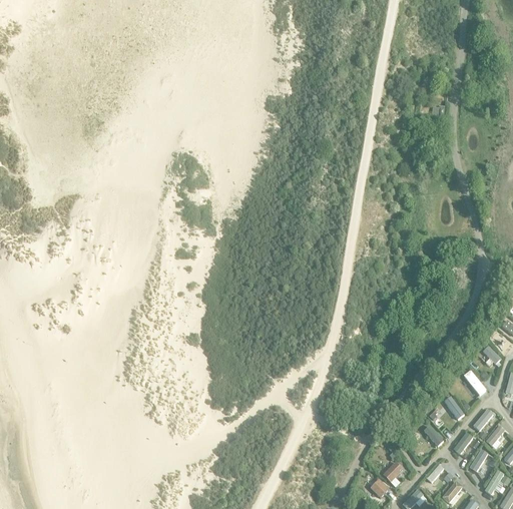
[(432,105),(431,115),(438,116),(438,115),(443,116),(443,115),(444,109),(444,104),(439,104),(439,105),(432,105)]
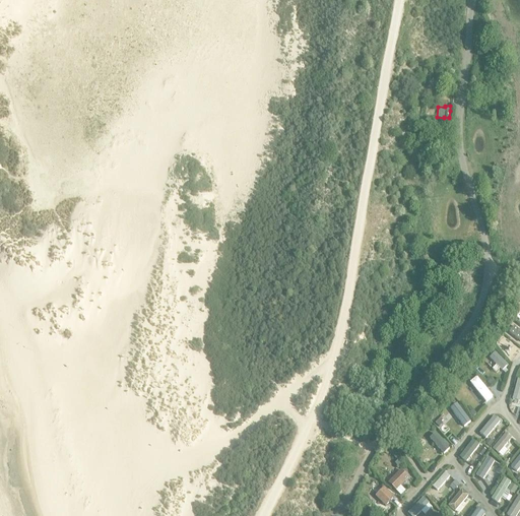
[(519,328),(514,323),(509,329),(519,337),(519,328)]
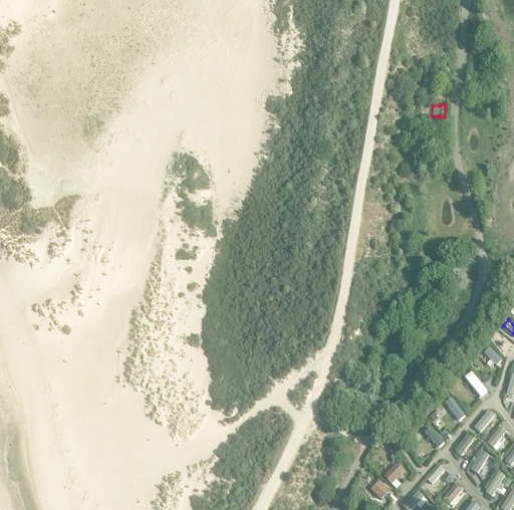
[(501,358),(489,346),(484,350),(496,363),(501,358)]
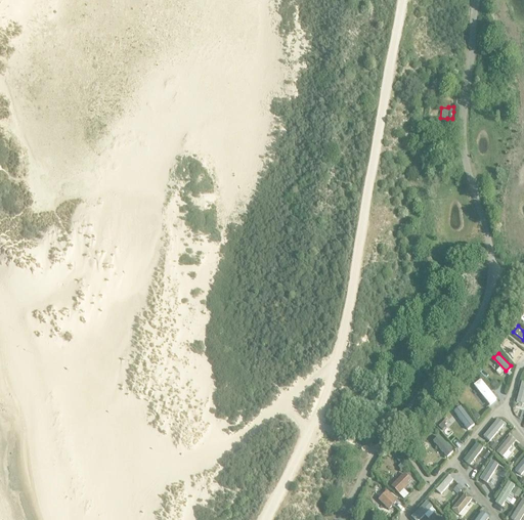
[(496,397),(480,377),(473,383),(489,403),(496,397)]
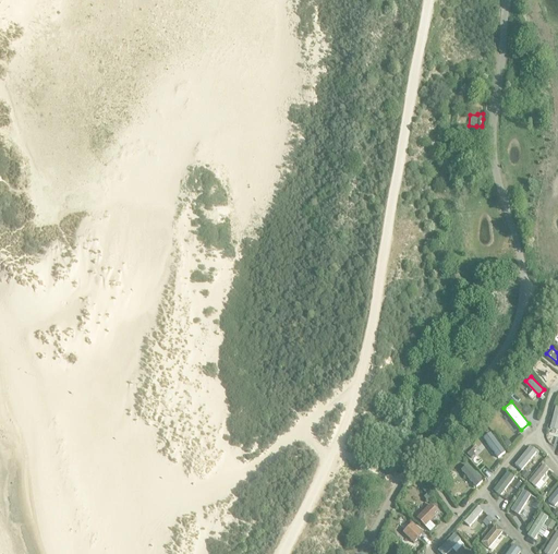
[(505,450),(489,431),(482,436),(497,456),(505,450)]
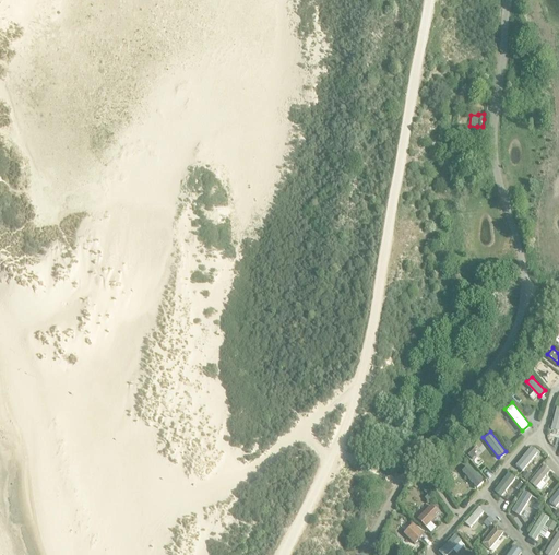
[(522,469),(536,450),(530,446),(515,464),(522,469)]
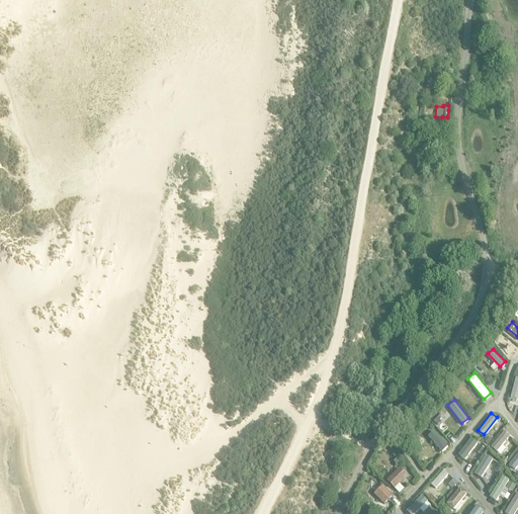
[(447,444),(433,429),(427,435),(441,450),(447,444)]
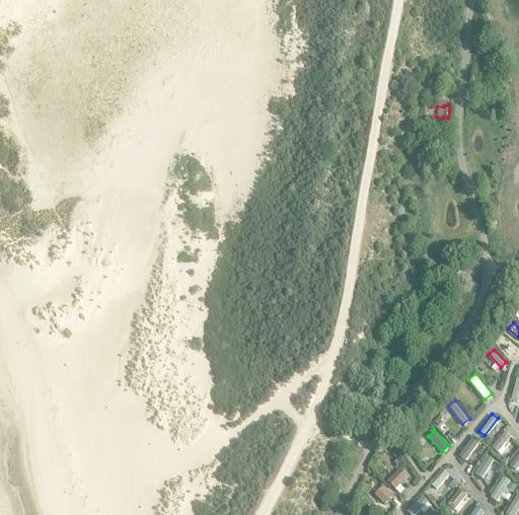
[(510,435),(504,431),(491,446),(497,450),(510,435)]
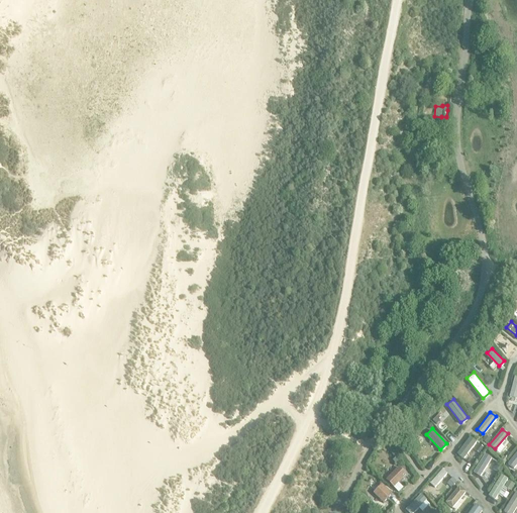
[(462,457),(476,440),(470,435),(456,452),(462,457)]
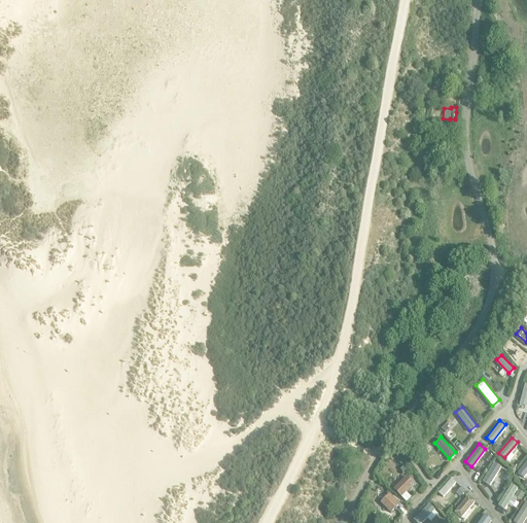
[(523,476),(526,471),(526,458),(517,472),(523,476)]
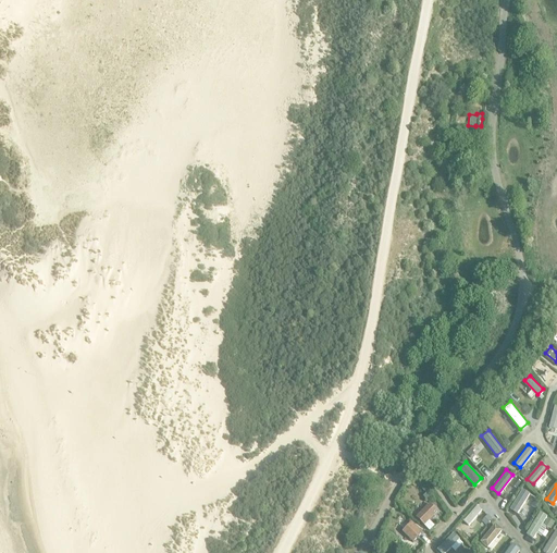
[(517,512),(529,492),(521,488),(509,507),(517,512)]
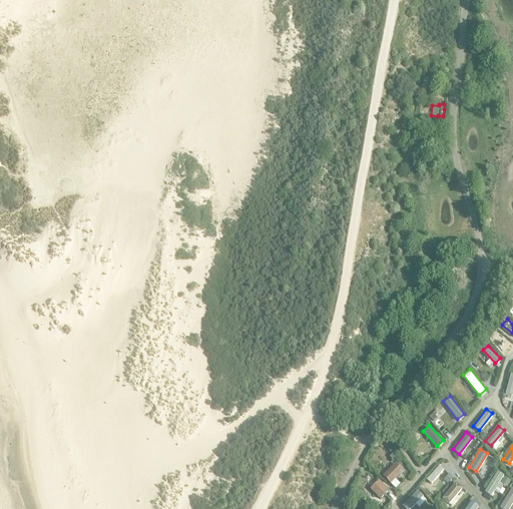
[(396,460),(383,473),(395,486),(400,481),(396,477),(401,471),(400,470),(403,467),(396,460)]
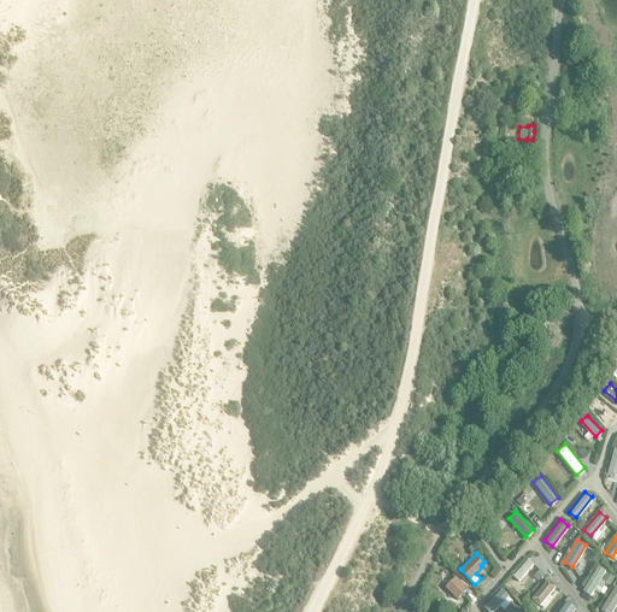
[(533,563),(528,558),(512,574),(517,578),(533,563)]
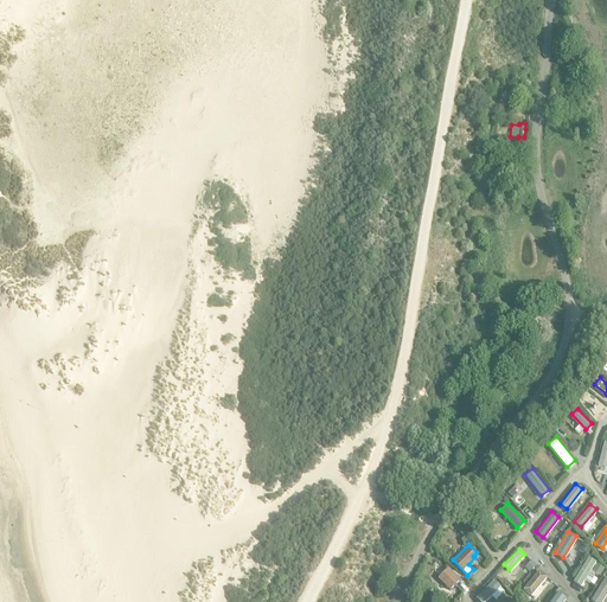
[(581,584),(595,561),(588,556),(573,580),(581,584)]
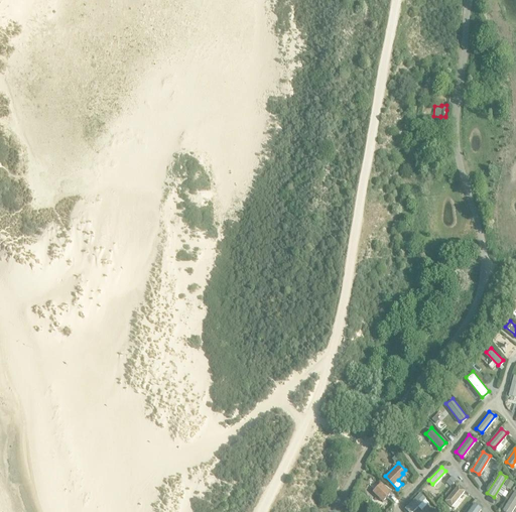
[(392,490),(382,481),(373,490),(383,500),(392,490)]
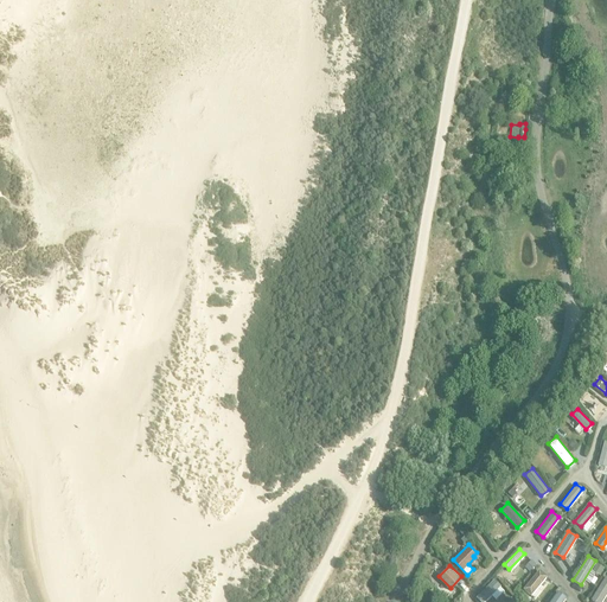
[(545,576),(537,569),(522,588),(530,595),(545,576)]
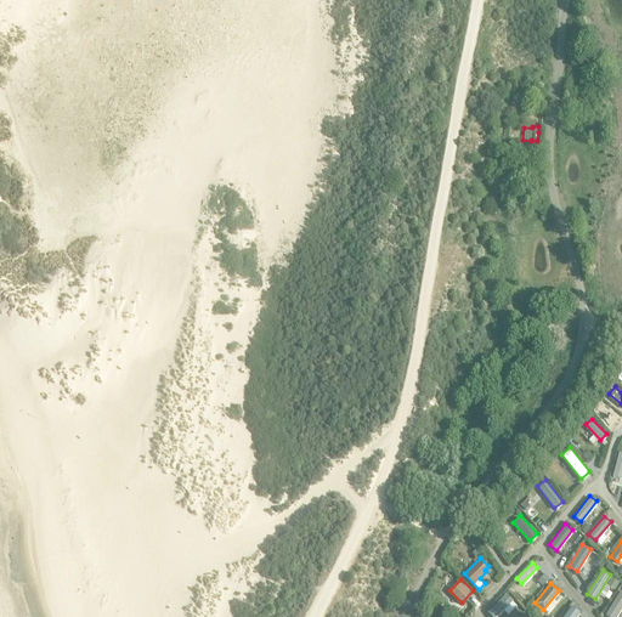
[(610,616),(615,616),(621,606),(621,590),(620,589),(605,613),(610,616)]
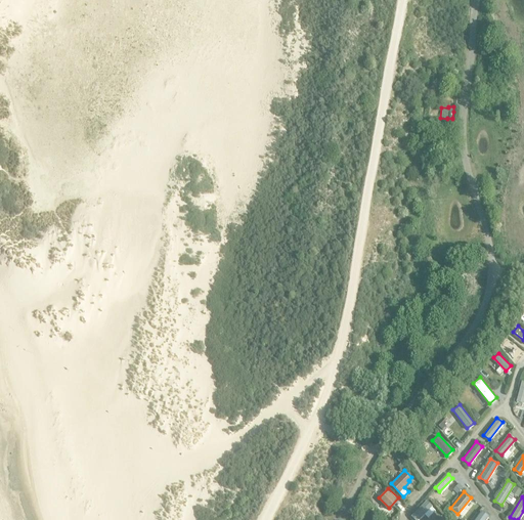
[(417,519),(432,506),(426,500),(410,515),(415,519),(417,519)]
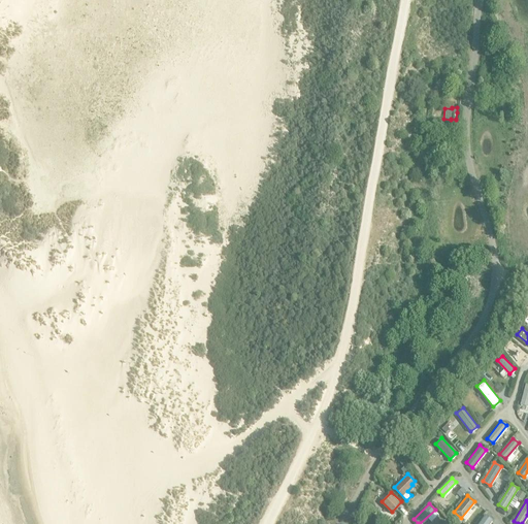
[(488,523),(492,520),(485,515),(476,523),(488,523)]
